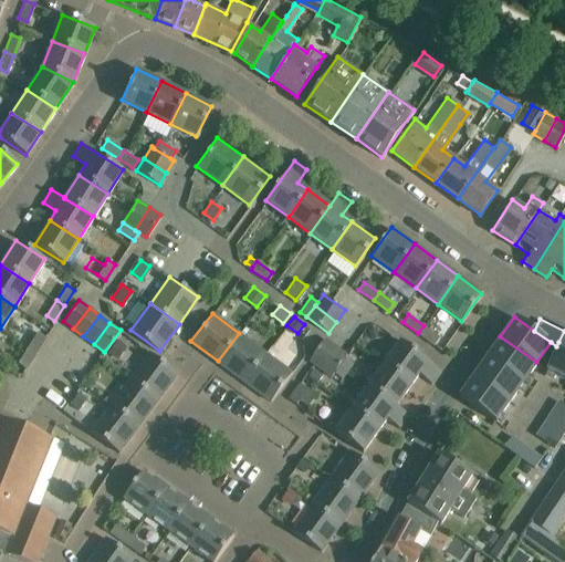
[(438,335),(424,325),(418,333),(432,343),(438,335)]
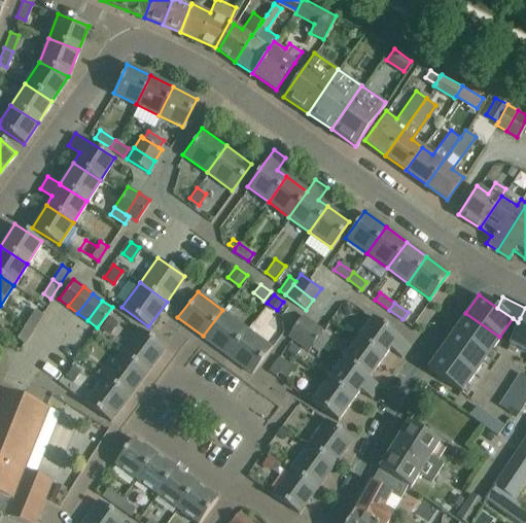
[(351,305),(343,307),(345,315),(353,312),(351,305)]
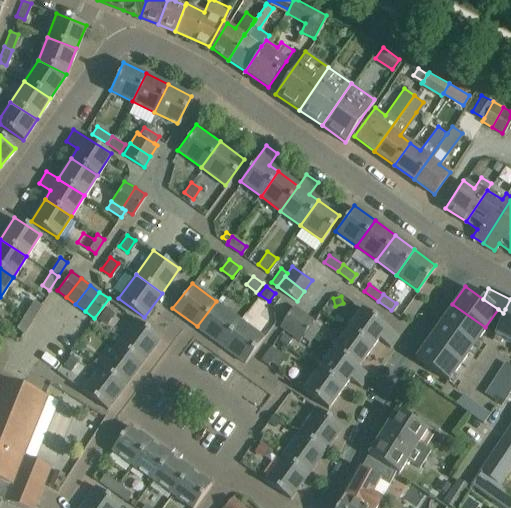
[(510,341),(510,296),(510,297),(510,299),(505,309),(503,313),(493,333),(510,341)]
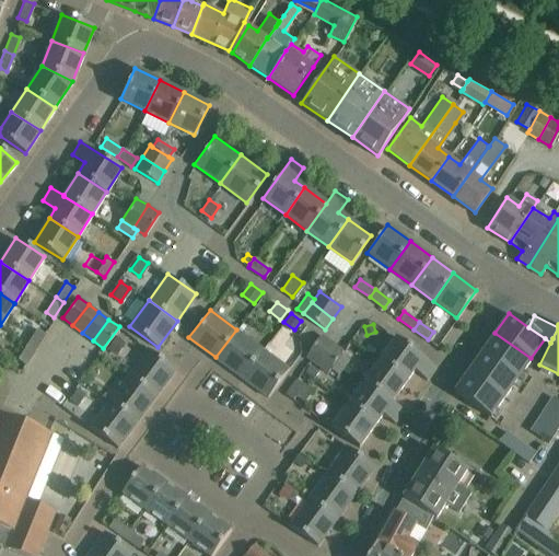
[(36,327),(27,343),(35,348),(45,332),(36,327)]
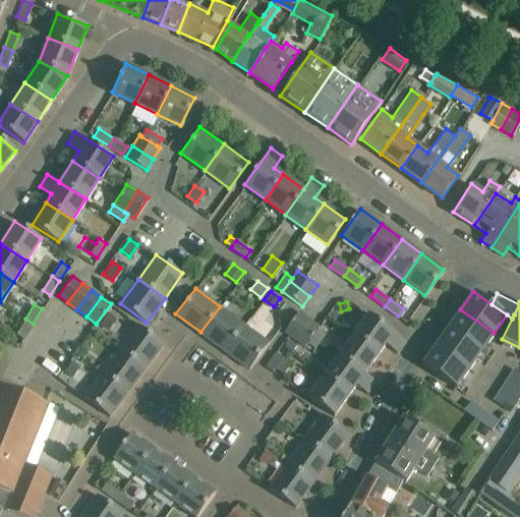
[(243,324),(220,306),(200,332),(224,350),(243,324)]
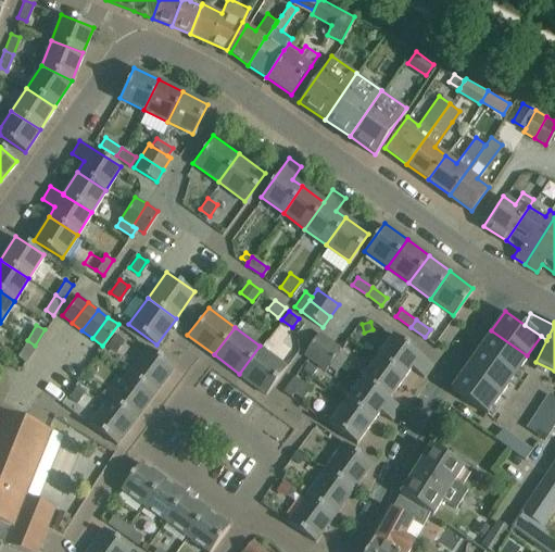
[(527,355),(491,330),(478,349),(514,374),(527,355)]
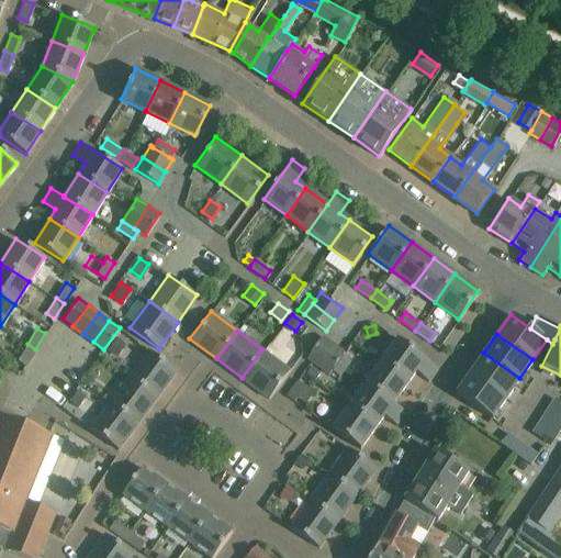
[(116,335),(107,348),(114,354),(124,341),(116,335)]
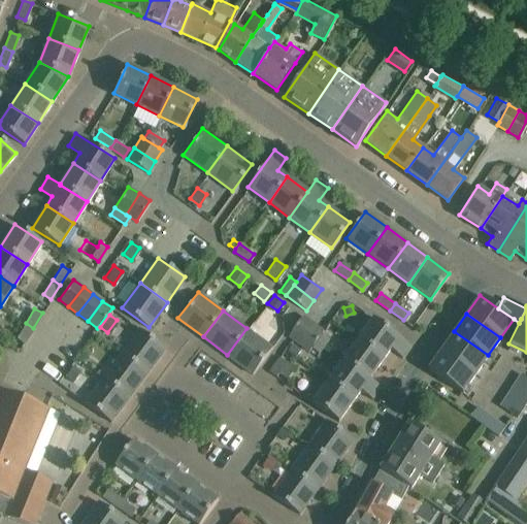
[(302,315),(295,324),(316,339),(323,345),(328,337),(321,332),(323,329),(302,315)]
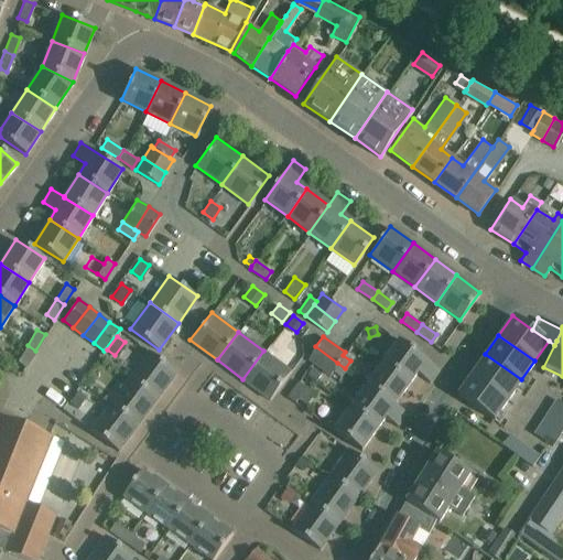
[(278,338),(270,347),(293,364),(300,354),(278,338)]
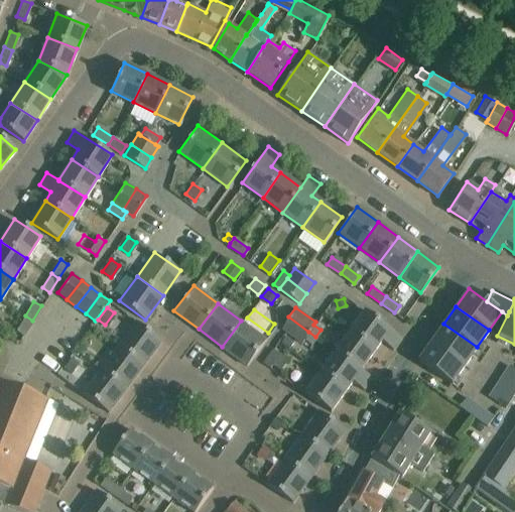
[(364,309),(349,331),(374,349),(381,340),(392,348),(401,337),(364,309)]
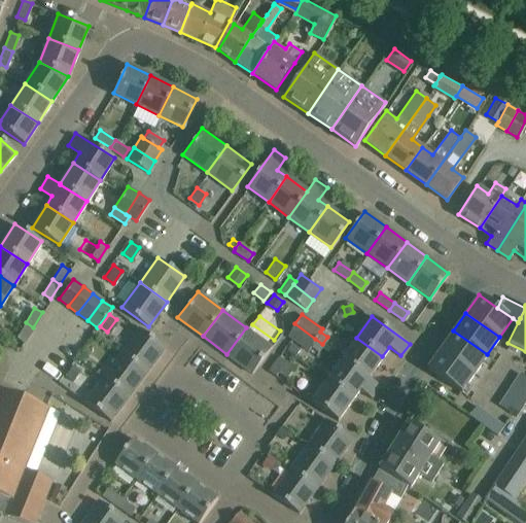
[(33,327),(26,322),(16,337),(24,342),(33,327)]
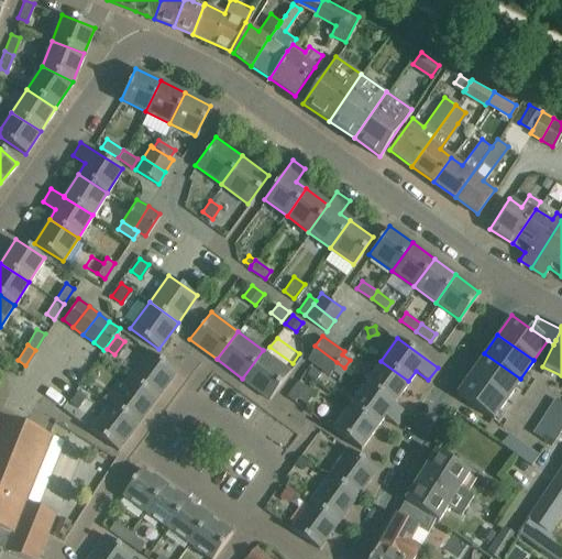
[(315,346),(307,357),(311,360),(329,373),(331,370),(339,375),(344,368),(337,362),(315,346)]
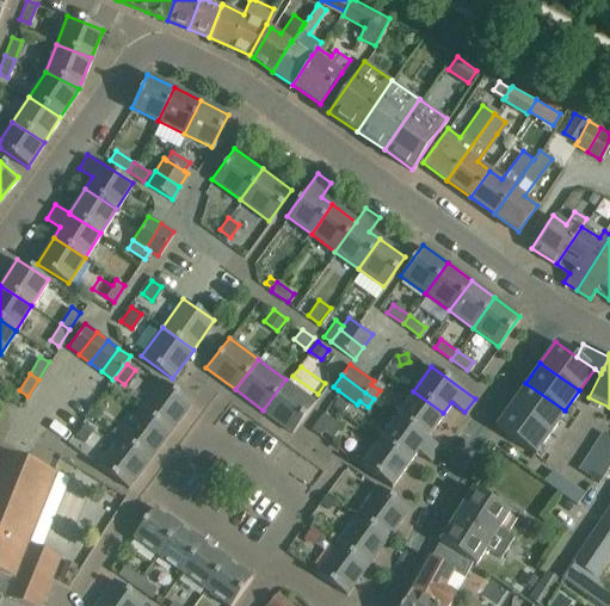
[(139,407),(170,431),(191,402),(160,378),(139,407)]
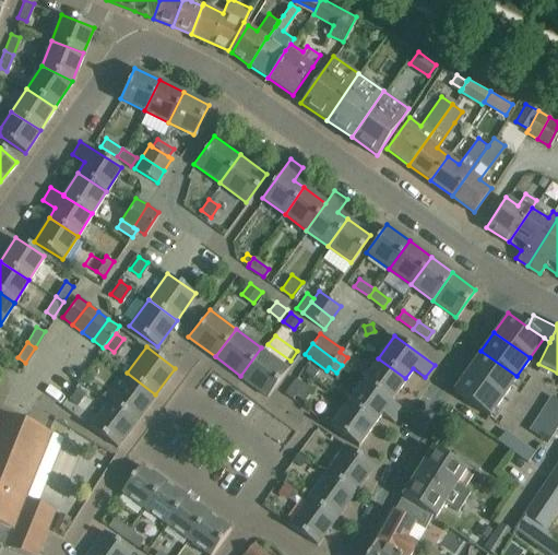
[(261,347),(240,376),(266,396),(287,367),(261,347)]
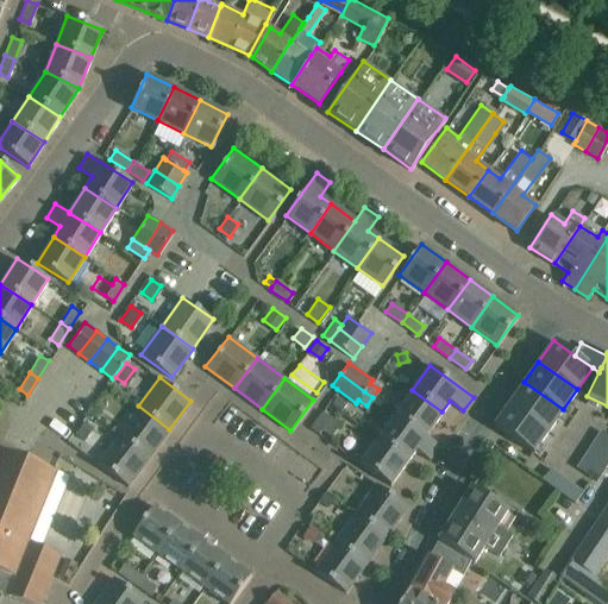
[(563,409),(524,382),(509,402),(549,431),(563,409)]
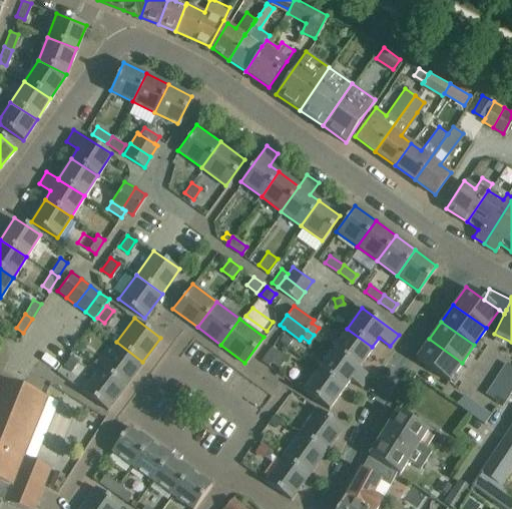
[(347,329),(332,349),(358,367),(372,347),(347,329)]
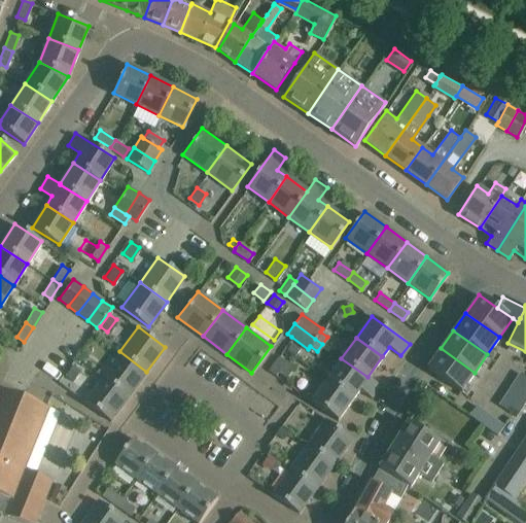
[(475,373),(441,348),(427,368),(461,391),(475,373)]
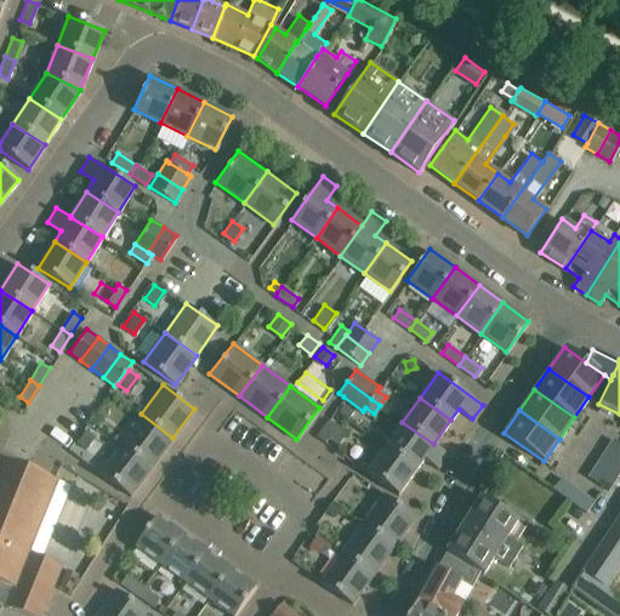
[(141,414),(120,443),(152,466),(172,438),(141,414)]
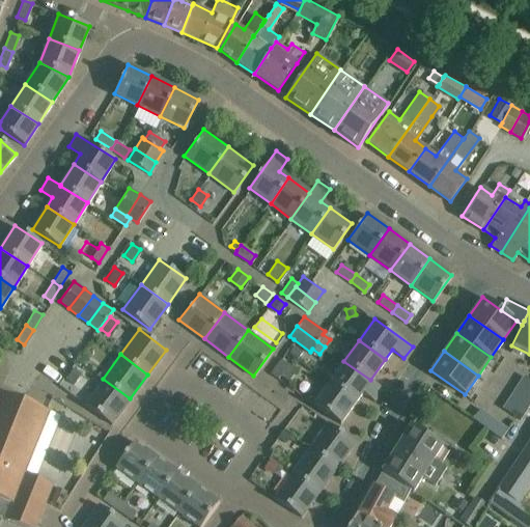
[(270,371),(277,378),(287,363),(280,358),(270,371)]
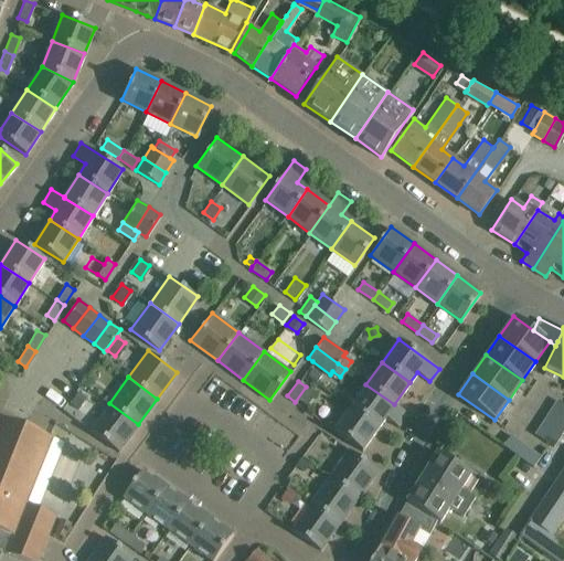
[(394,404),(365,384),(350,406),(378,426),(384,416),(397,425),(406,413),(394,404)]
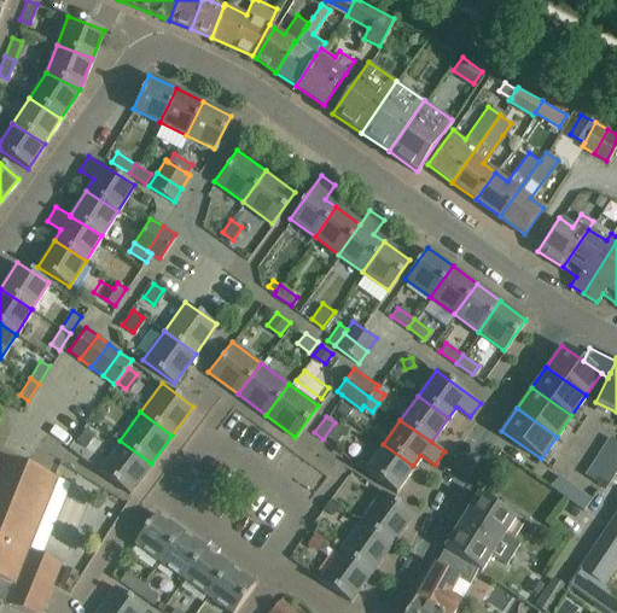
[(85,425),(76,438),(82,443),(92,431),(85,425)]
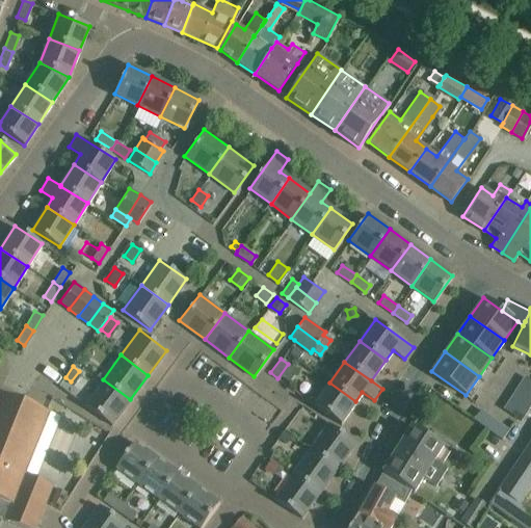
[(530,378),(525,375),(520,384),(528,389),(530,383),(530,378)]
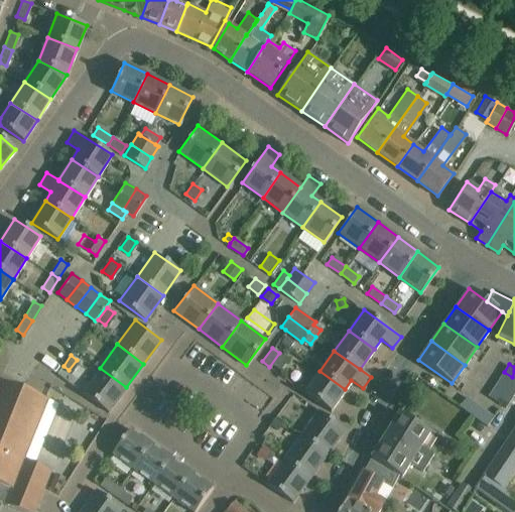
[(126,387),(100,368),(82,392),(108,411),(126,387)]
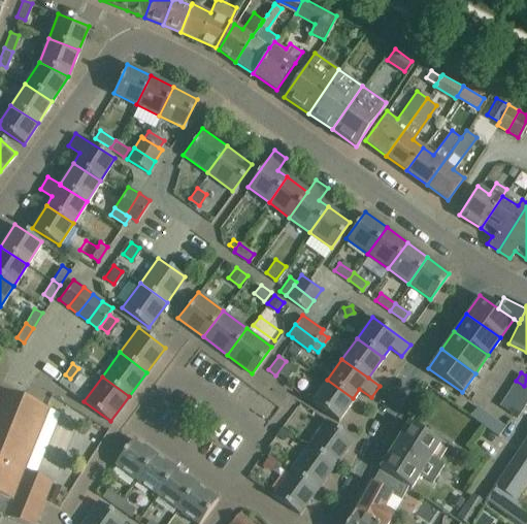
[(353,398),(327,380),(311,401),(337,420),(353,398)]
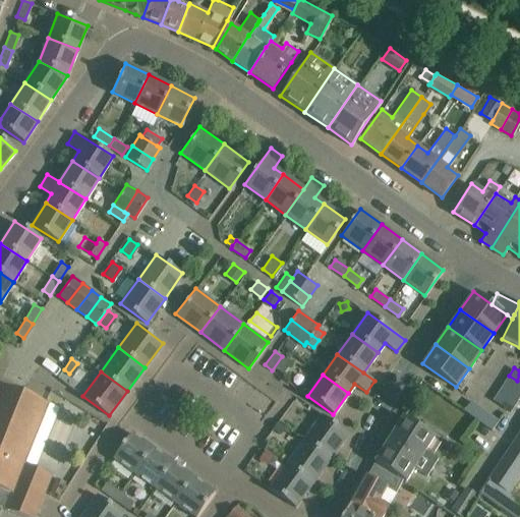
[(517,381),(509,376),(504,384),(512,389),(517,381)]
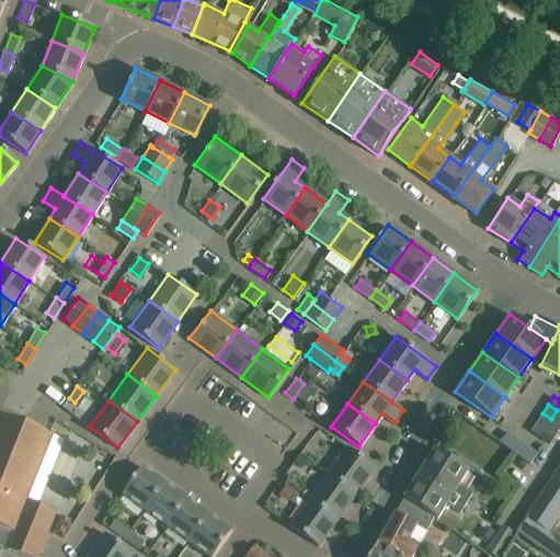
[(0,545),(29,556),(32,556),(52,510),(24,499),(52,433),(0,411),(0,545)]
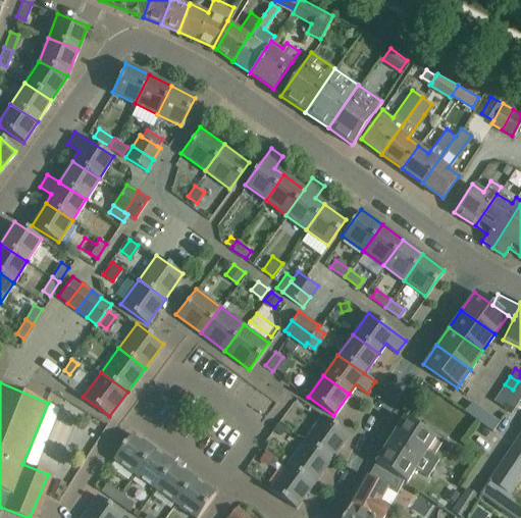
[(505,384),(500,392),(508,398),(513,390),(505,384)]
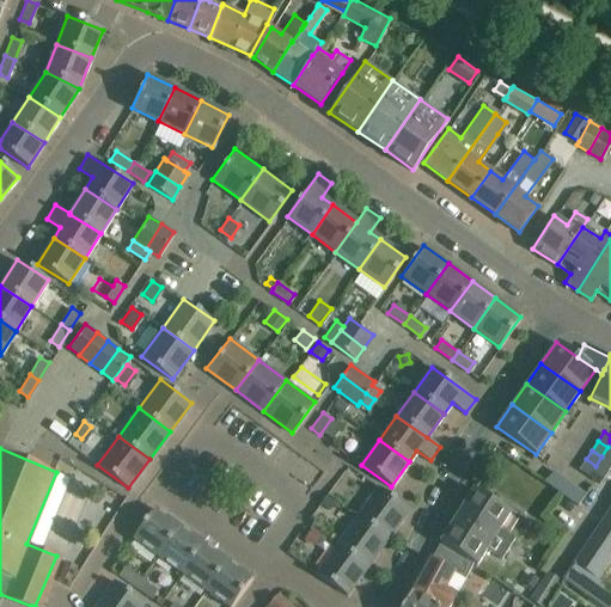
[(610,463),(602,457),(596,466),(605,472),(610,463)]
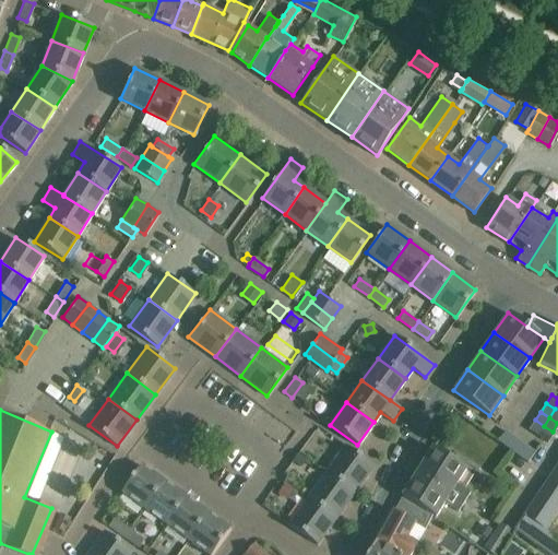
[(544,426),(535,420),(530,428),(538,434),(544,426)]
